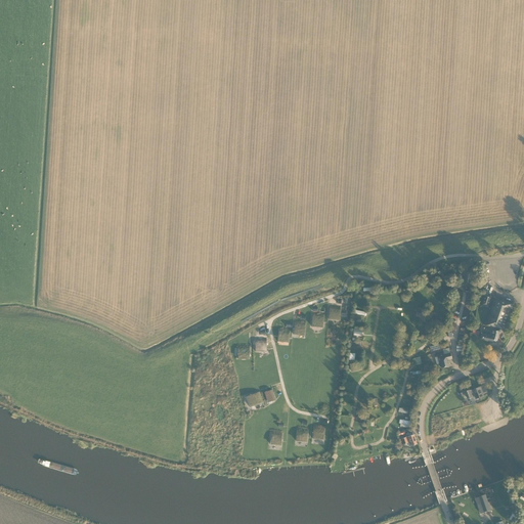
[(474,273),(466,271),(464,281),(472,282),(474,273)]
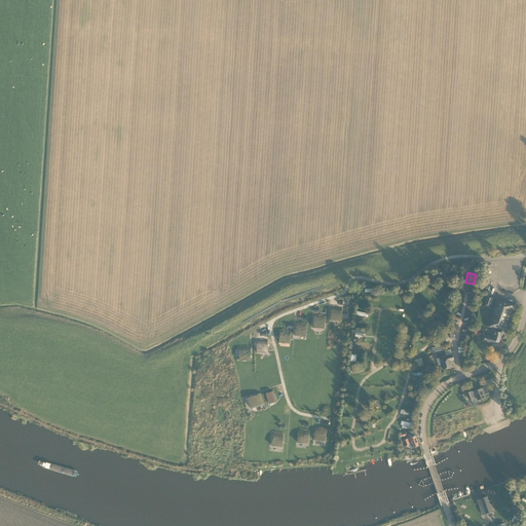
[(506,332),(516,305),(486,295),(483,306),(492,309),(488,323),(487,323),(486,326),(493,328),(491,336),(484,334),(482,340),(492,342),(491,345),(498,347),(502,330),(506,332)]
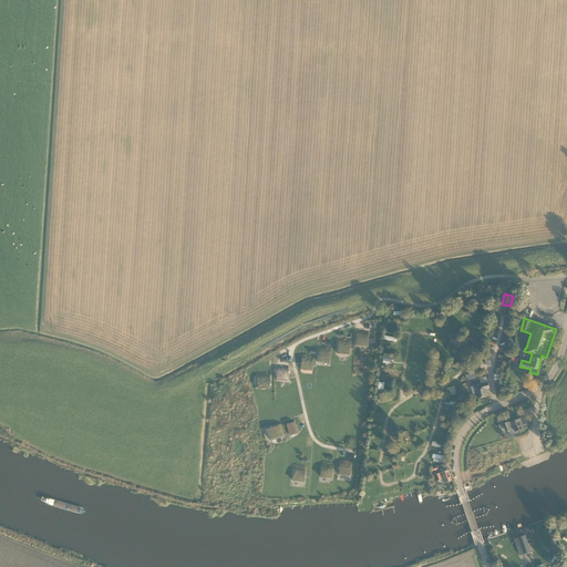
[(357,332),(356,346),(360,346),(360,344),(360,343),(363,344),(363,346),(368,347),(369,333),(357,332)]
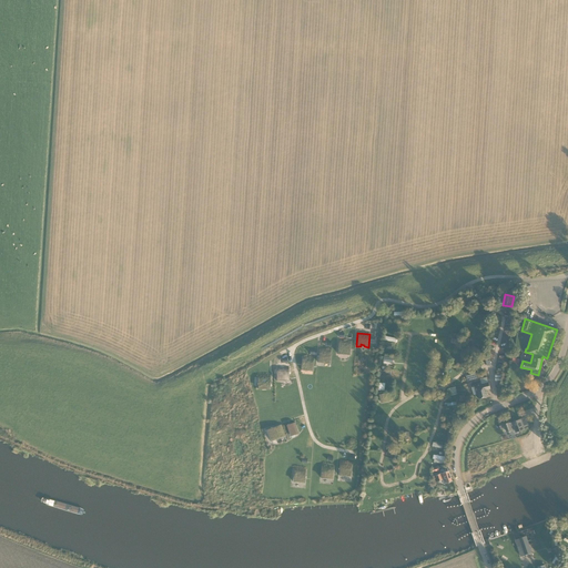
[(346,353),(345,354),(350,354),(351,343),(338,342),(337,354),(342,354),(342,353),(346,353)]
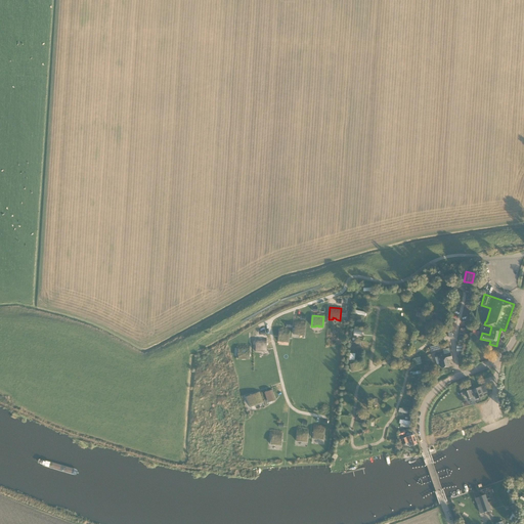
[(294,335),(305,336),(306,323),(295,322),(294,335)]
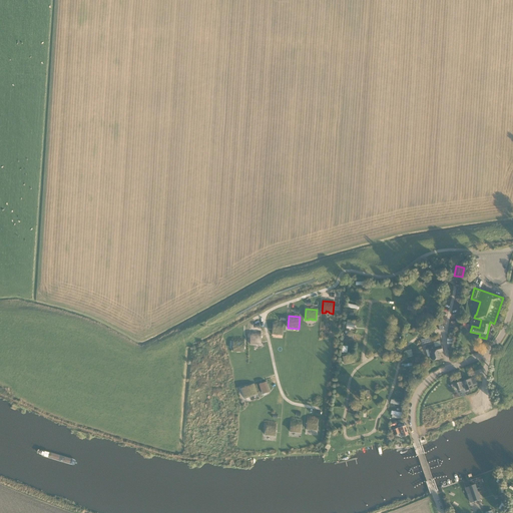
[(279,333),(279,335),(283,335),(284,324),(273,323),(272,334),(276,334),(276,333),(279,333)]
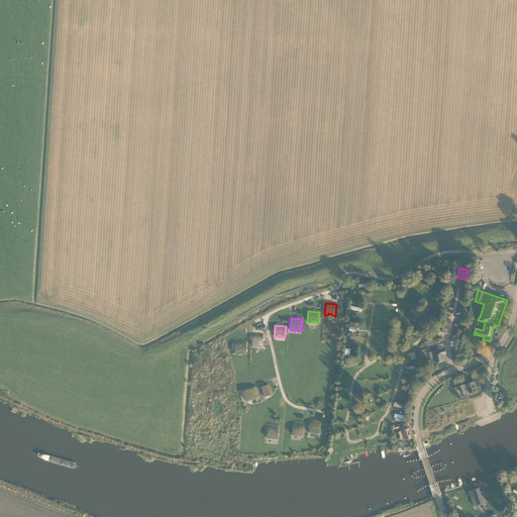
[(251,334),(251,347),(255,347),(255,345),(259,345),(259,347),(263,347),(263,334),(251,334)]
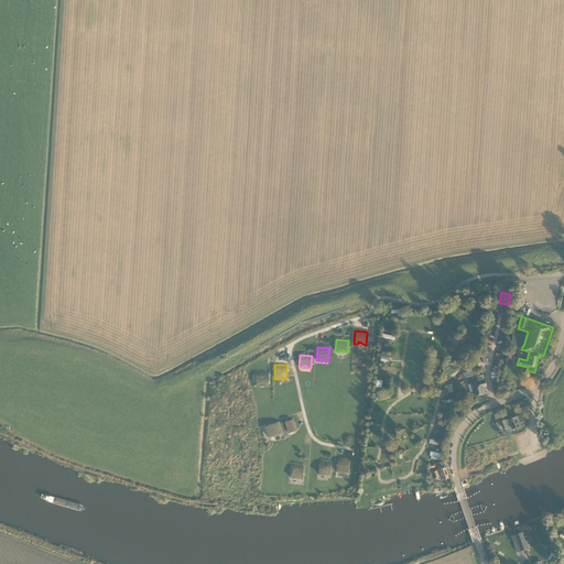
[(264,387),(268,387),(268,372),(257,372),(257,387),(260,387),(260,384),(264,384),(264,387)]
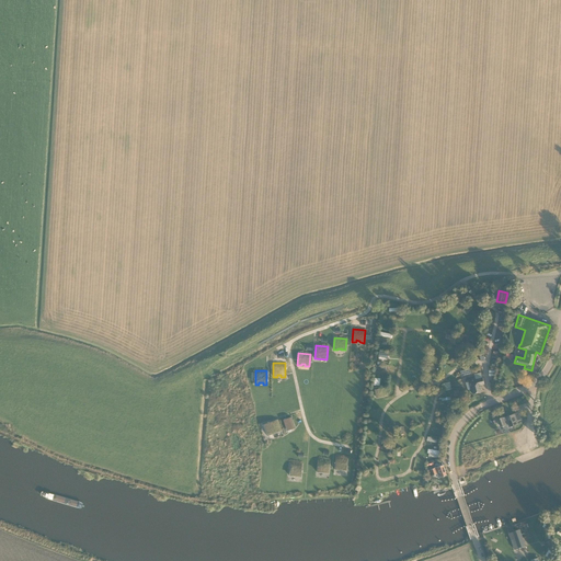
[(482,391),(481,385),(484,384),(483,378),(476,379),(474,376),(462,379),(464,382),(469,381),(471,389),(472,389),(473,393),(479,392),(481,392),(481,391),(482,391)]
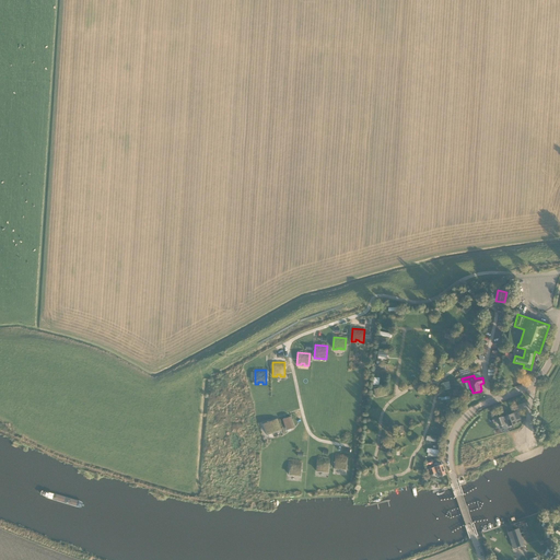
[(450,382),(443,383),(441,383),(442,391),(451,388),(450,382)]
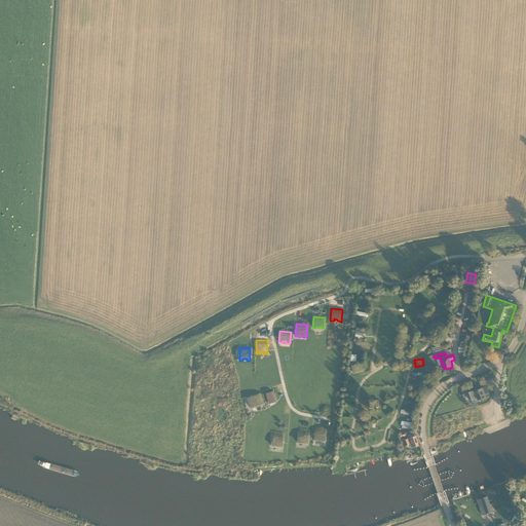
[(362,363),(351,365),(352,373),(363,371),(362,363)]
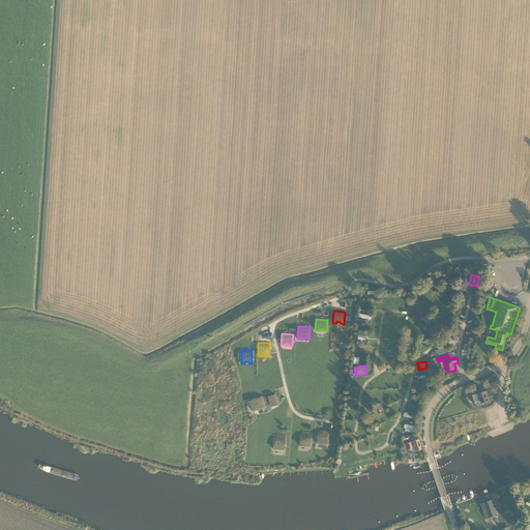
[(481,403),(490,401),(488,398),(493,395),(490,389),(486,391),(475,394),(470,395),(473,403),(477,401),(476,398),(479,396),(481,403)]
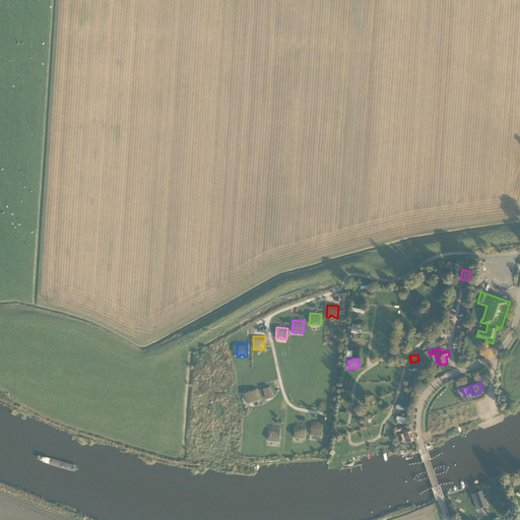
[(272,396),(269,387),(262,389),(266,399),(272,396)]
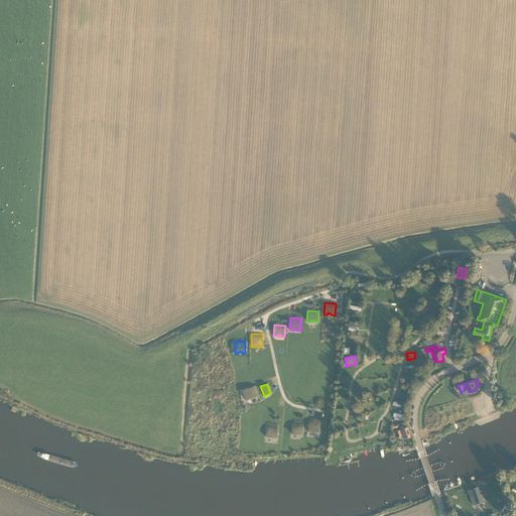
[(242,390),(246,401),(260,396),(256,385),(242,390)]
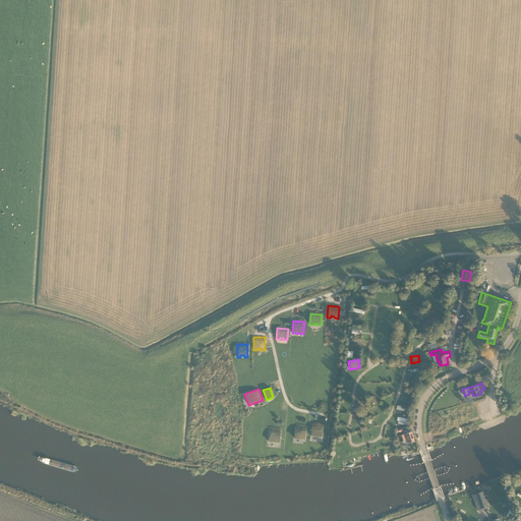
[(312,423),(310,436),(314,437),(314,435),(317,435),(317,437),(322,438),(323,424),(312,423)]
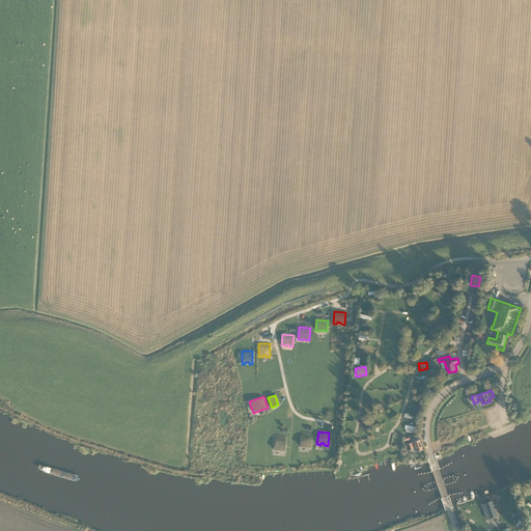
[(301,434),(300,447),(304,447),(304,445),(307,446),(307,447),(311,448),(312,435),(301,434)]
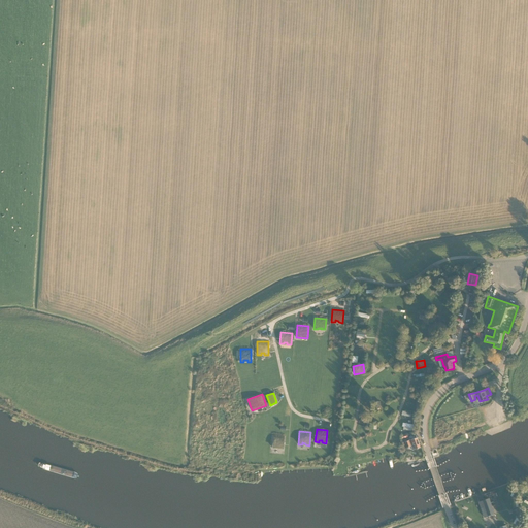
[(273,434),(272,448),(276,449),(276,447),(279,447),(279,449),(284,449),(285,436),(273,434)]
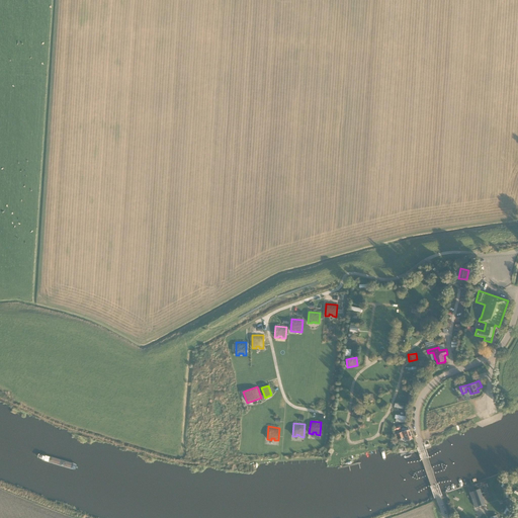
[(402,432),(398,433),(399,435),(400,439),(404,437),(405,441),(407,440),(408,440),(413,438),(410,429),(404,431),(403,431),(402,432)]
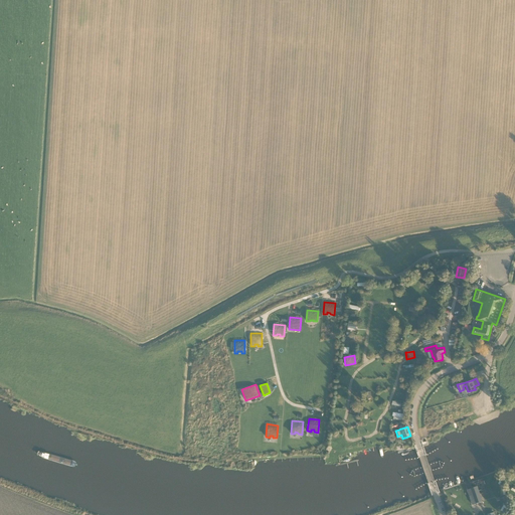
[(477,486),(467,489),(472,504),(482,501),(477,486)]
